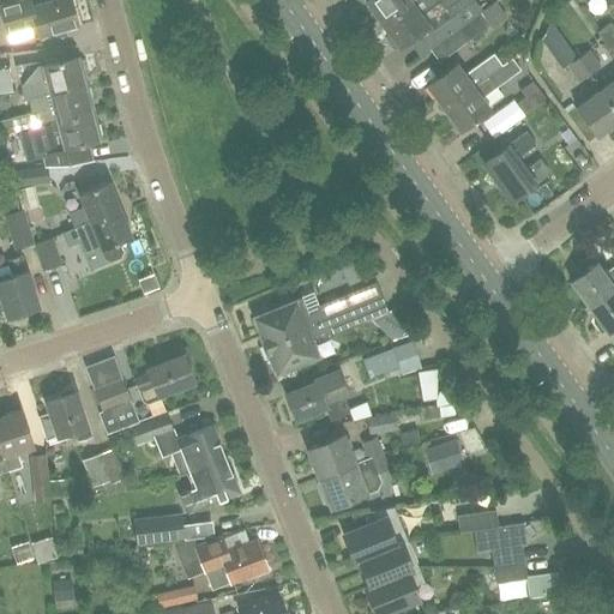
[(29,0),(19,0),(0,5),(7,34),(8,32),(30,28),(34,37),(38,37),(79,25),(71,0),(54,0),(31,7),(29,0)]
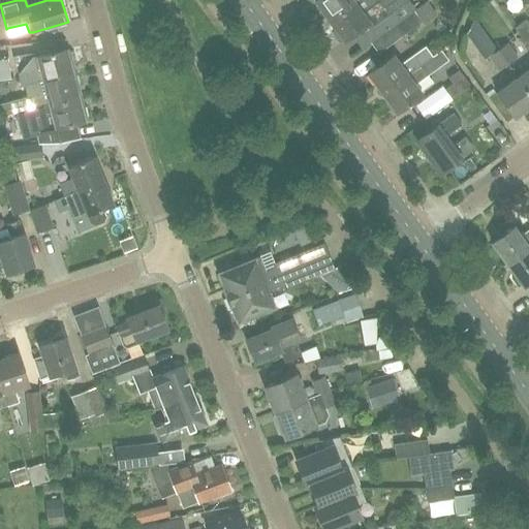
[(316,0),(331,21),(356,0),(316,0)]
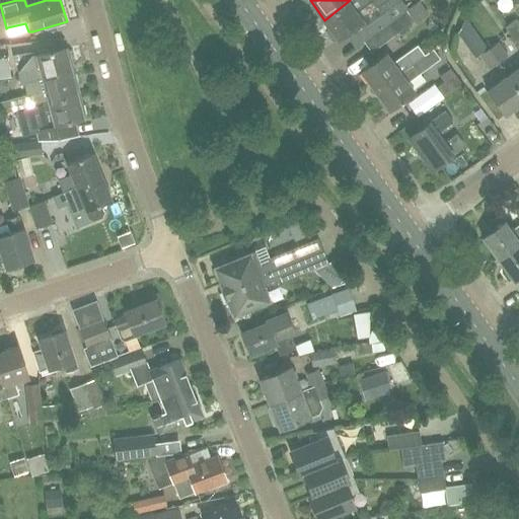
[(372,34),(408,8),(401,0),(350,0),(324,20),(331,28),(329,30),(329,32),(335,40),(337,41),(339,39),(340,41),(363,23),(356,13),(372,2),(381,14),(365,25),(372,34)]
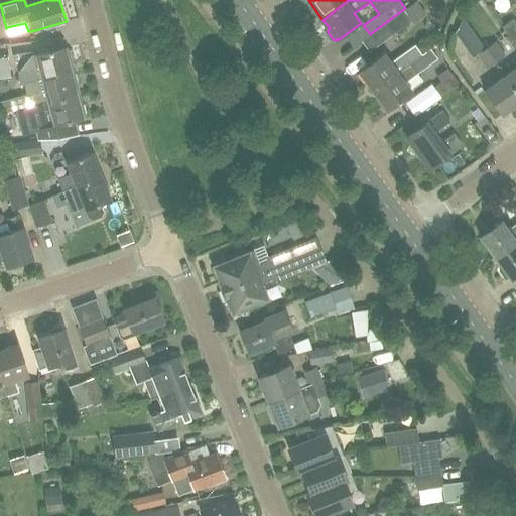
[(370,34),(361,40),(369,52),(410,23),(409,22),(424,11),(415,0),(405,8),(370,34)]
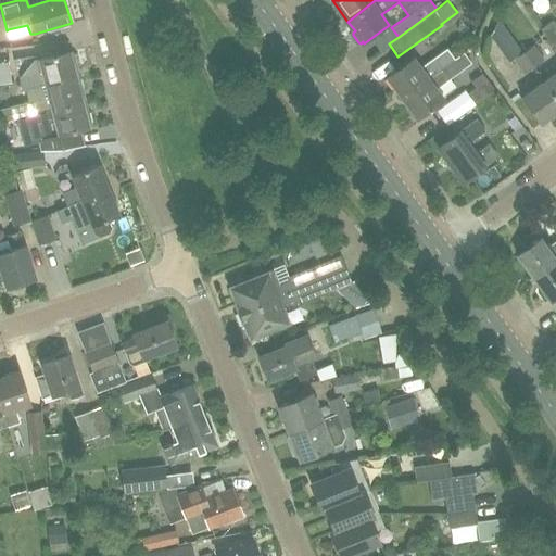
[(494,40),(507,29),(500,19),(491,36),(494,40)]
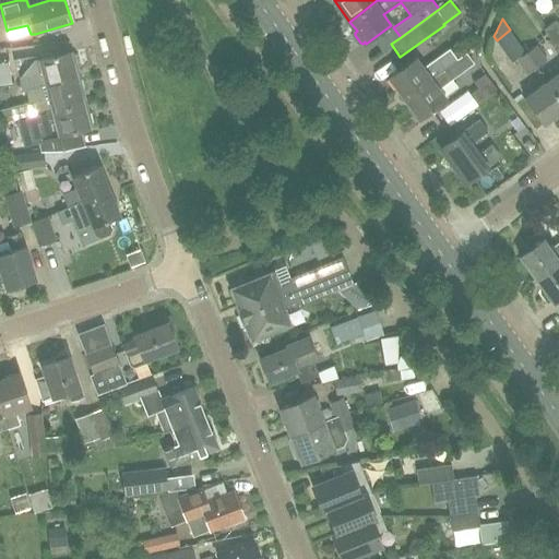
[(558,26),(554,20),(543,27),(558,49),(558,26)]
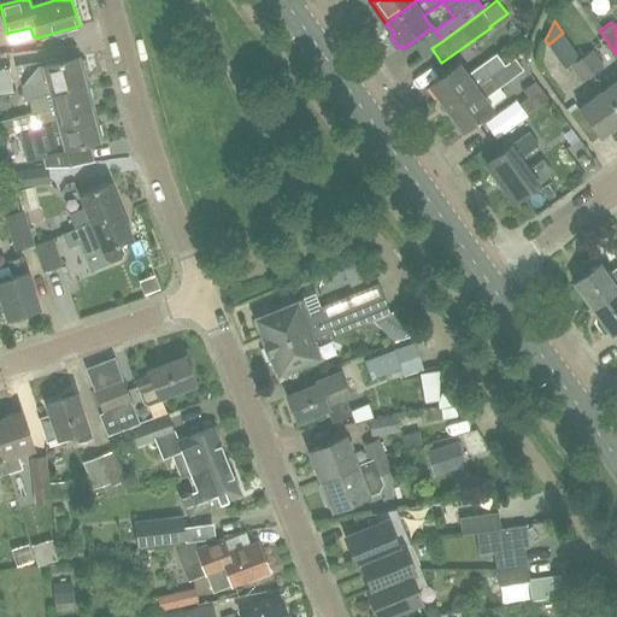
[(582,57),(594,74),(604,68),(579,33),(569,39),(582,57)]
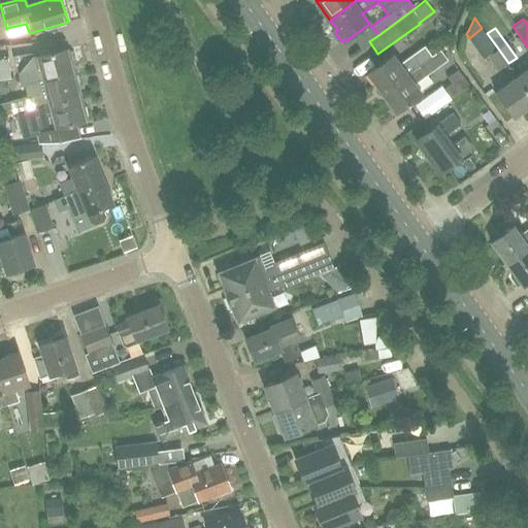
[(383,93),(431,57),(425,47),(400,65),(392,55),(368,72),(383,93)]
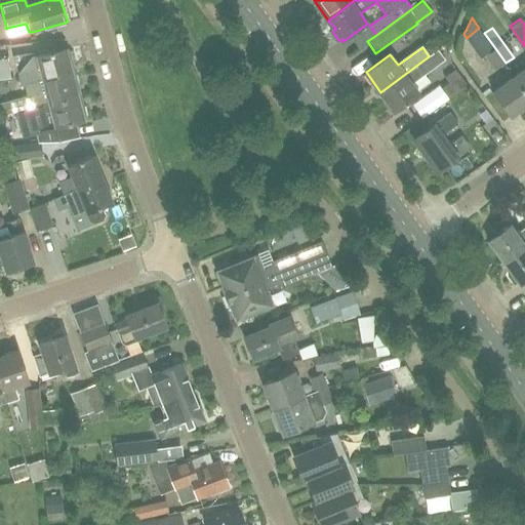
[(24,84),(42,80),(71,72),(68,61),(71,59),(69,51),(66,51),(65,48),(49,52),(48,48),(38,51),(39,55),(33,56),(36,68),(17,73),(21,85),(24,84)]
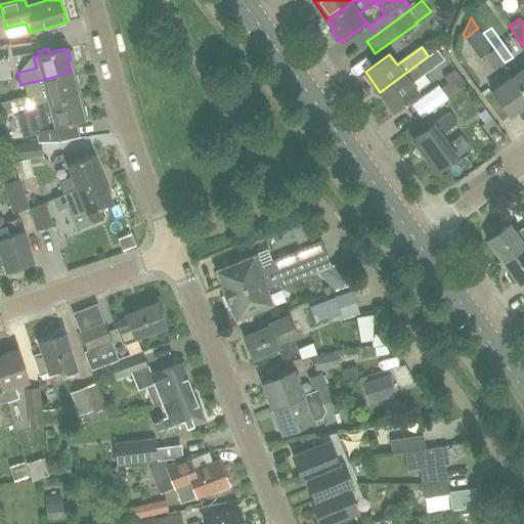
[(493,71),(505,62),(494,48),(483,56),(493,71)]
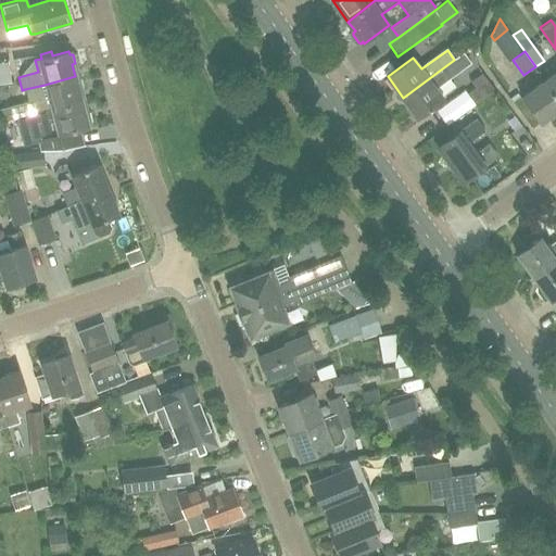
[(454,60),(403,98),(419,119),(444,101),(437,89),(472,63),(464,52),(454,60)]
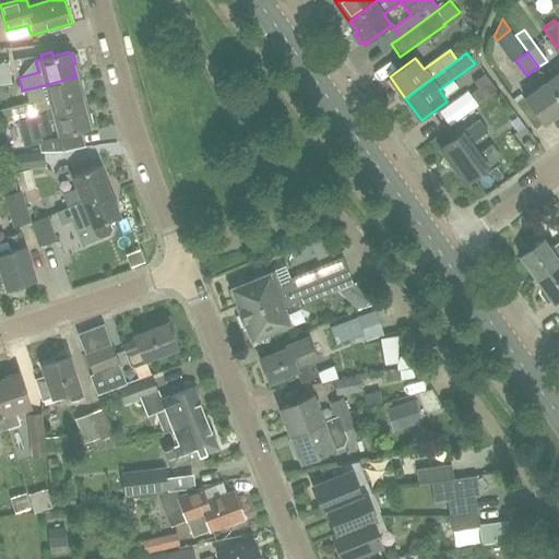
[(0,84),(11,83),(8,63),(0,63),(0,84)]
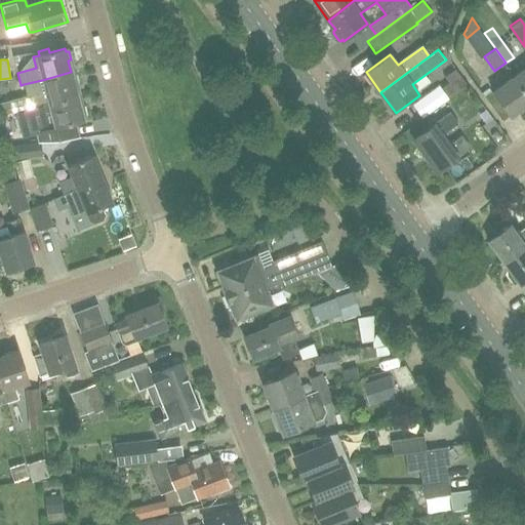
[(524,90),(524,68),(515,76),(524,90)]
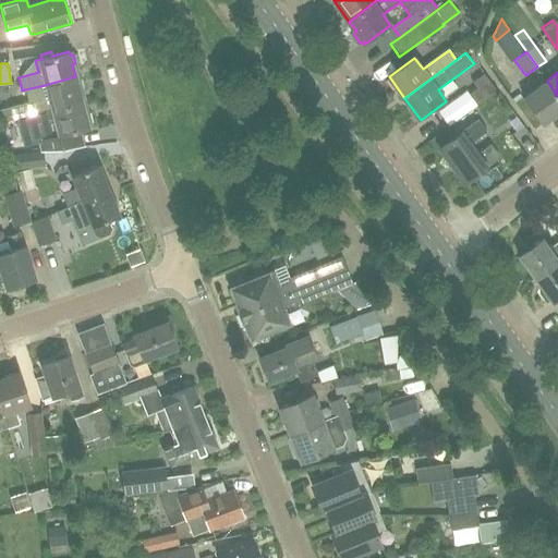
[(477,107),(497,92),(484,73),(472,83),(476,89),(469,95),(477,107)]
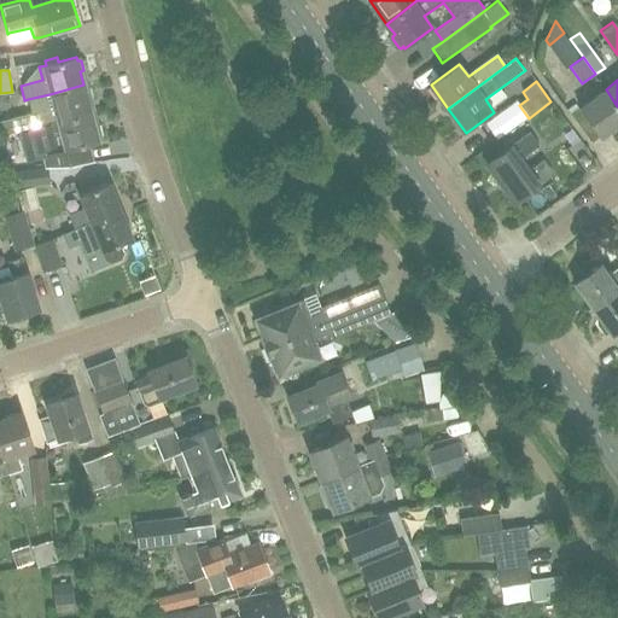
[(85,88),(83,85),(50,94),(28,99),(31,114),(11,120),(15,133),(18,132),(31,129),(57,122),(91,114),(87,99),(91,98),(88,87),(85,88)]
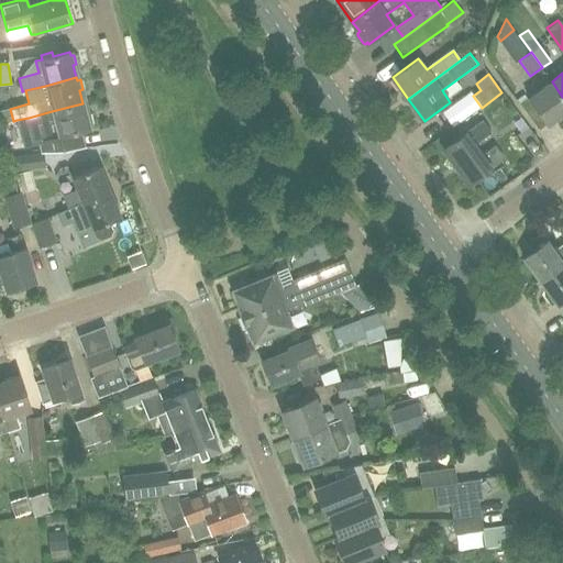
[(548,124),(562,113),(562,97),(552,81),(529,98),(548,124)]
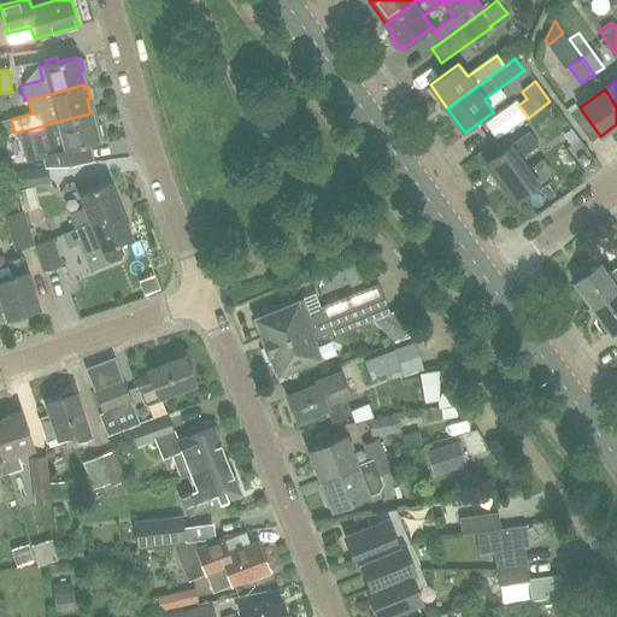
[(90,113),(57,122),(31,129),(18,131),(27,162),(43,158),(46,168),(89,163),(84,145),(98,141),(97,136),(100,135),(98,125),(94,127),(90,113)]
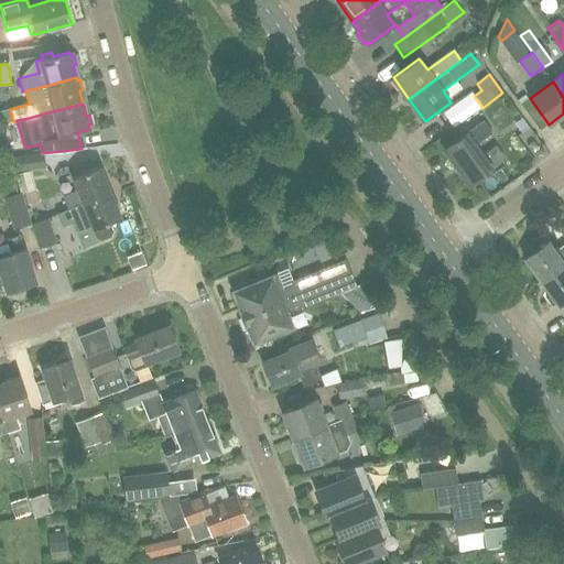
[(487,153),(479,141),(492,132),(484,120),(466,131),(467,133),(445,149),(470,184),(492,169),(483,155),(487,153)]
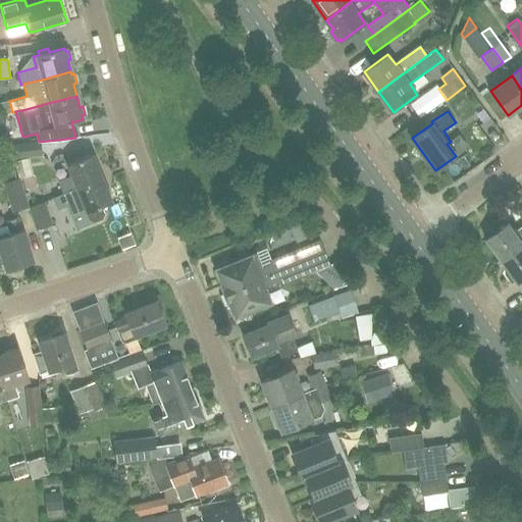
[(41,155),(40,142),(13,146),(14,158),(41,155)]
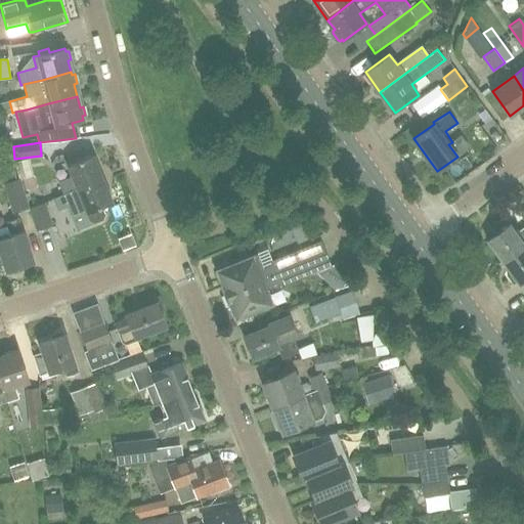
[(77,188),(103,178),(94,154),(67,165),(72,176),(58,182),(63,194),(77,188)]
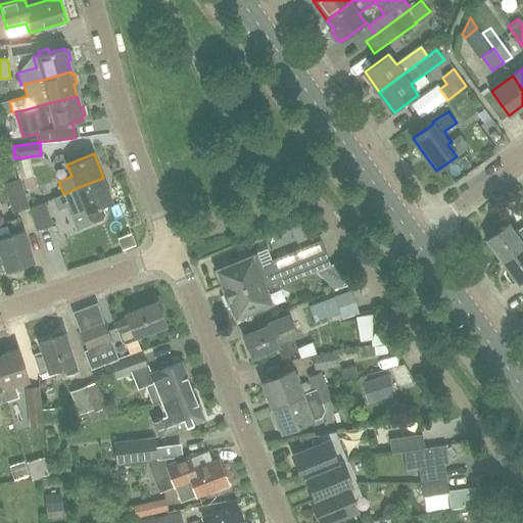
[(28,208),(29,207),(20,178),(16,179),(12,168),(0,171),(4,183),(3,183),(12,214),(28,208)]
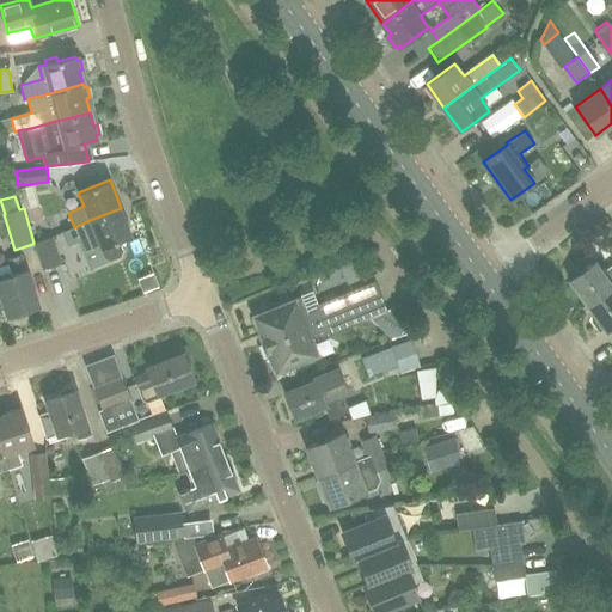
[(132,236),(121,208),(90,220),(74,227),(62,232),(67,245),(79,242),(85,256),(101,250),(104,258),(111,261),(121,256),(123,250),(118,242),(132,236)]
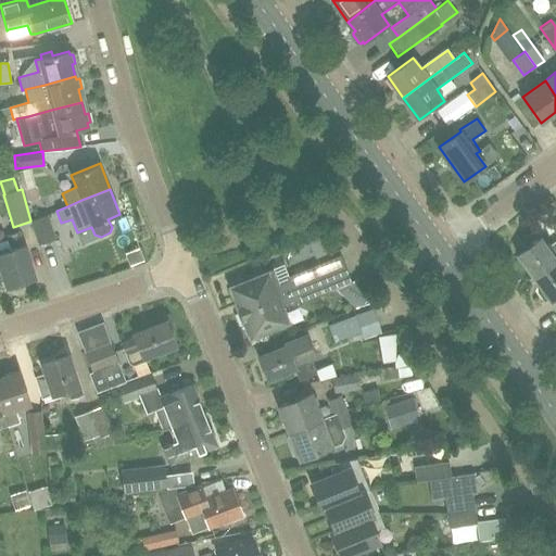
[(30,220),(29,222),(38,245),(55,240),(48,215),(30,220)]
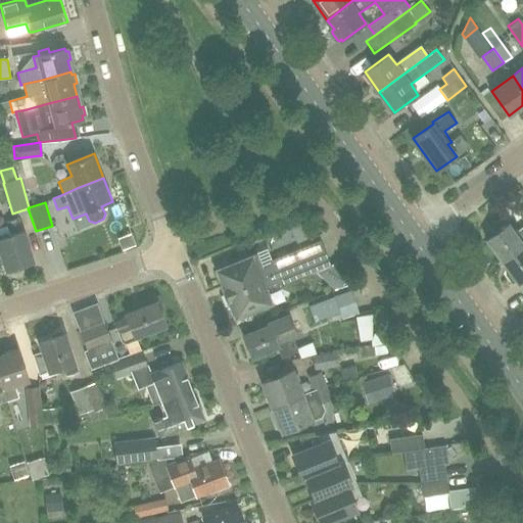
[(503,262),(522,246),(522,209),(518,214),(522,221),(522,227),(516,233),(509,223),(486,239),(503,262)]
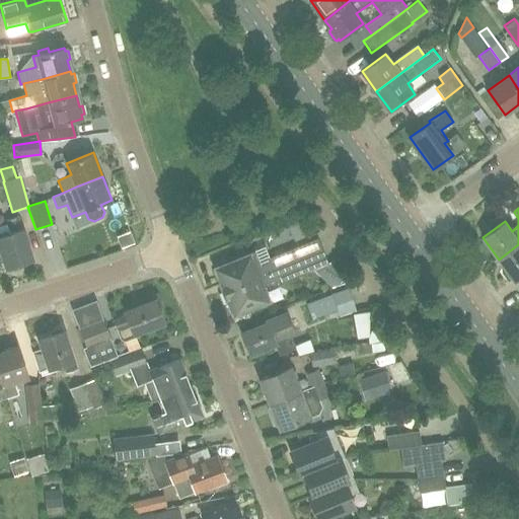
[(0,253),(5,270),(32,261),(17,216),(6,220),(11,233),(0,237),(0,253)]
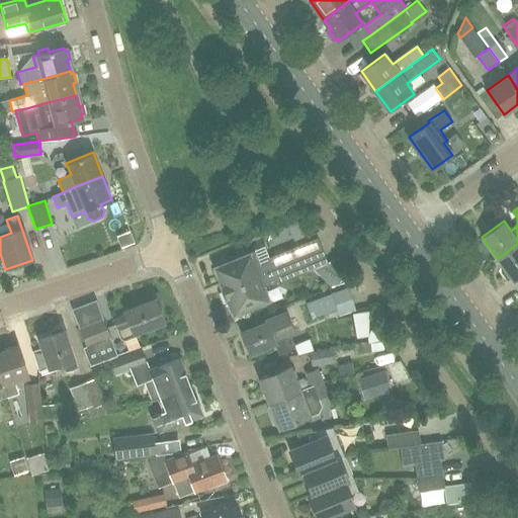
[(517,244),(498,259),(503,265),(500,270),(507,279),(512,278),(513,280),(517,275),(517,244)]
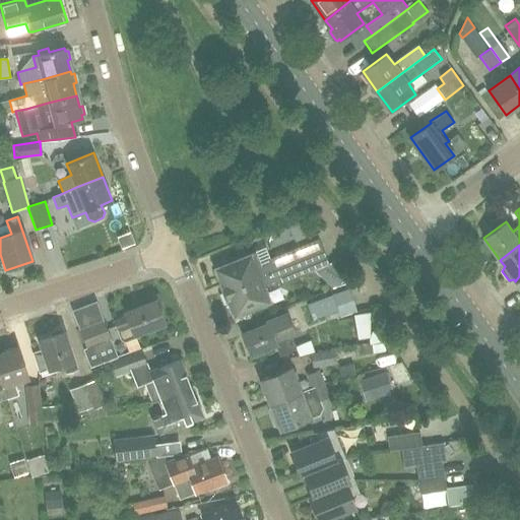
[(257,253),(232,262),(228,260),(220,263),(218,268),(216,268),(225,290),(298,261),(294,250),(271,259),(269,265),(262,268),(257,253)]
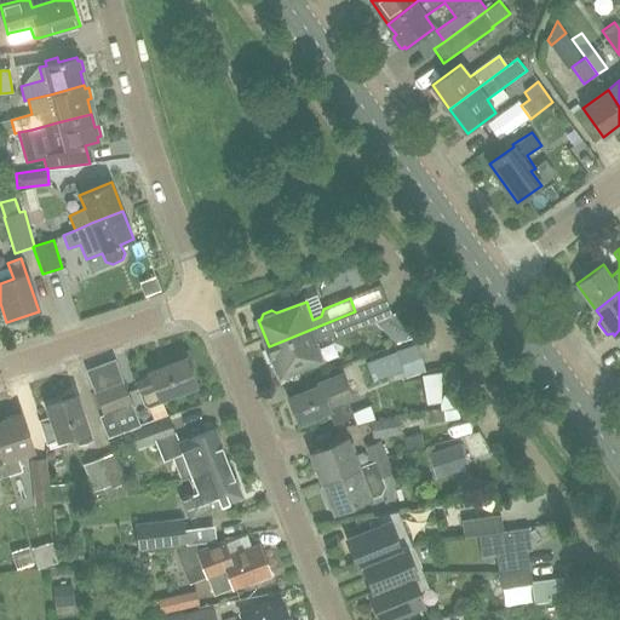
[(356,313),(355,311),(269,346),(264,348),(270,363),(276,366),(281,377),(322,360),(316,345),(319,340),(328,337),(336,339),(362,328),(356,313)]
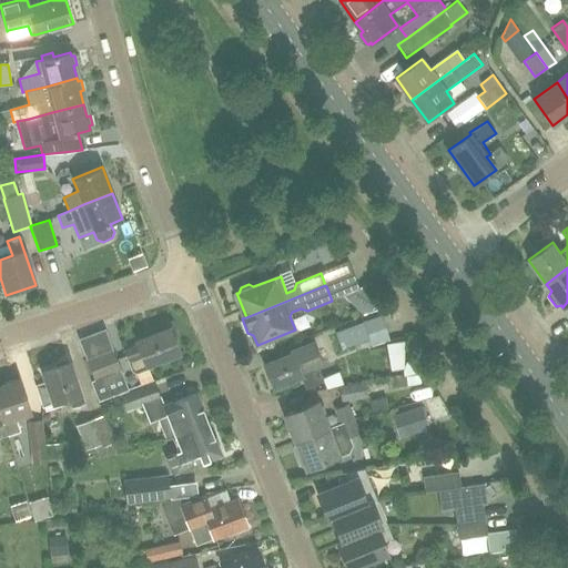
[(368,342),(371,347),(389,341),(386,327),(381,315),(362,322),(363,324),(334,334),(341,352),(368,342)]
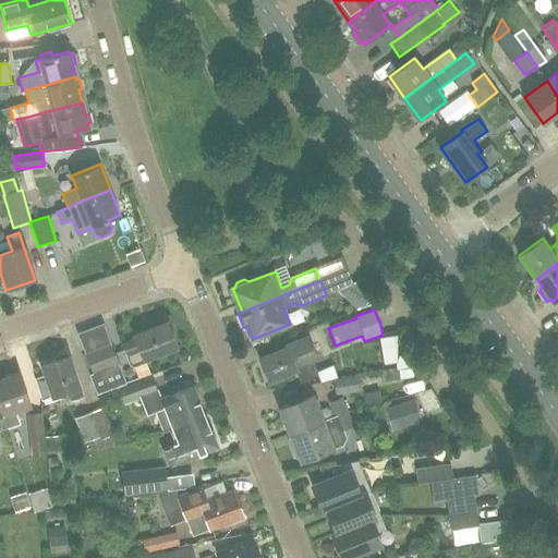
[(135,363),(177,347),(170,332),(174,330),(169,317),(150,324),(153,328),(133,336),(135,340),(122,346),(125,354),(131,352),(135,363)]
